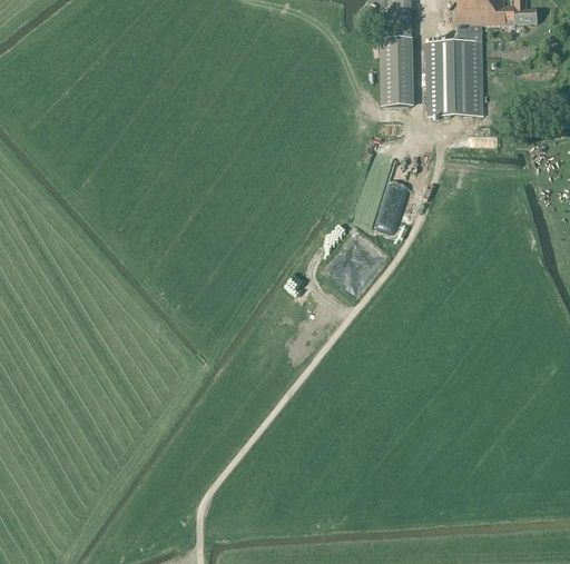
[(387,0),(389,35),(411,35),(411,0),(387,0)]
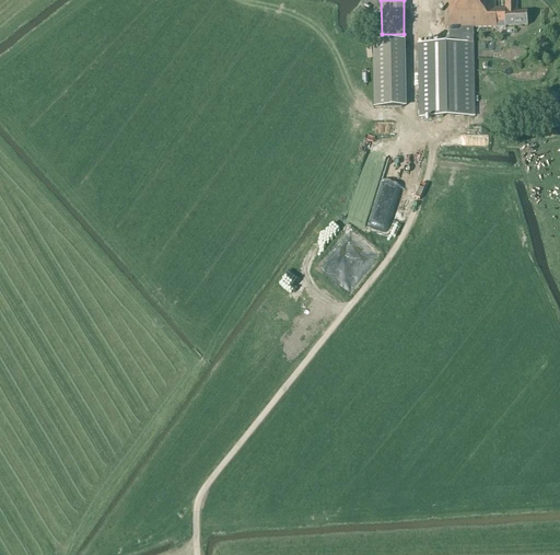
[(443,0),(444,23),(448,23),(448,38),(418,39),(419,113),(475,112),(473,23),(497,23),(505,23),(505,22),(527,21),(527,7),(516,8),(516,0),(504,0),(504,4),(494,4),(494,0),(443,0)]
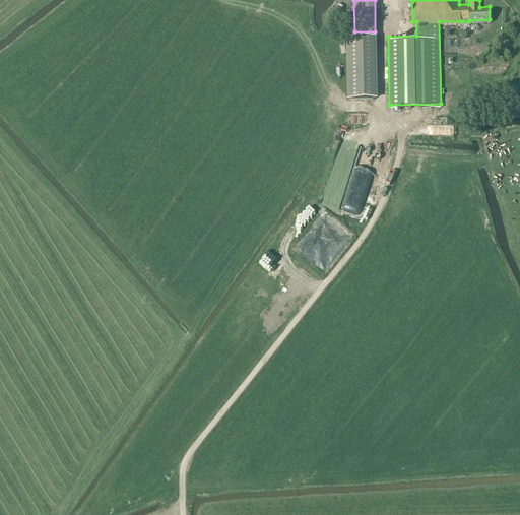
[(347,95),(378,95),(376,34),(346,34),(347,95)]
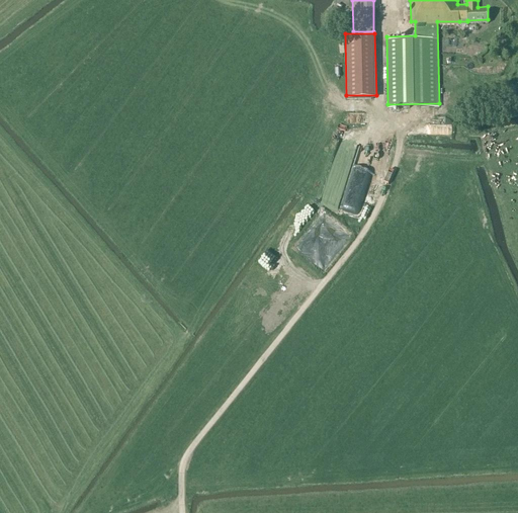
[(332,196),(348,201),(355,177),(339,172),(332,196)]
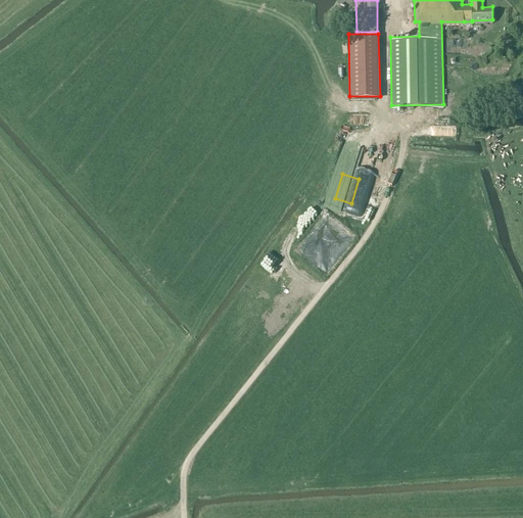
[(369,216),(374,202),(358,197),(352,210),(369,216)]
